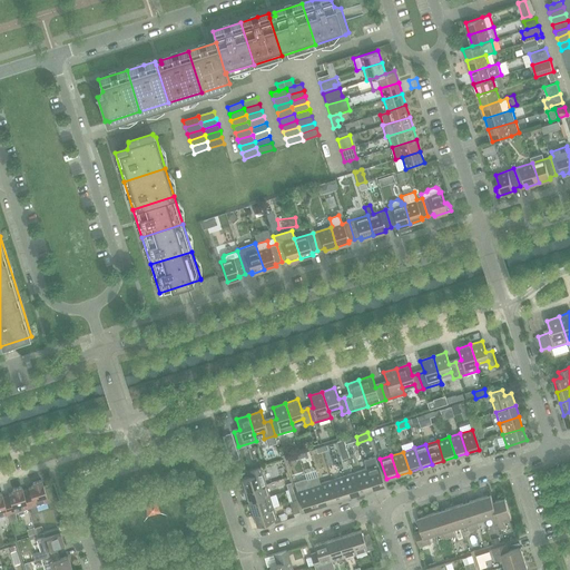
[(384,485),(375,457),(363,460),(366,469),(373,489),(384,485)]
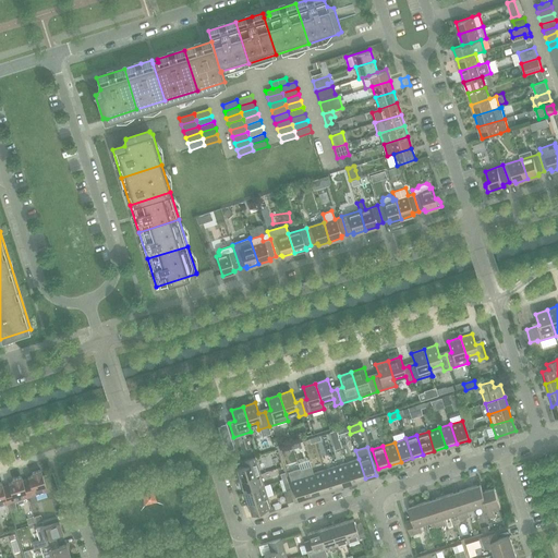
[(237,469),(241,481),(261,474),(256,462),(255,457),(242,461),(244,466),(237,469)]
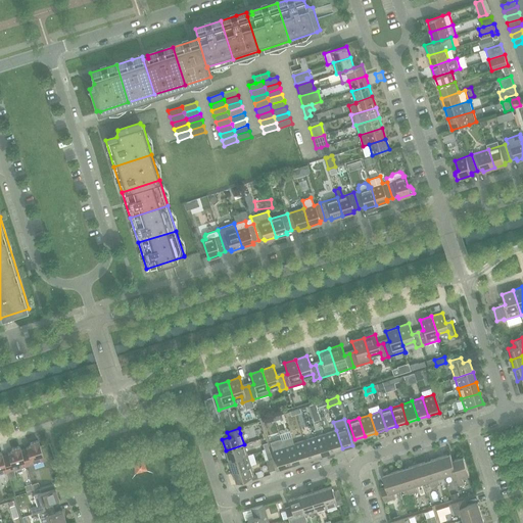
[(342,448),(336,430),(326,433),(331,452),(342,448)]
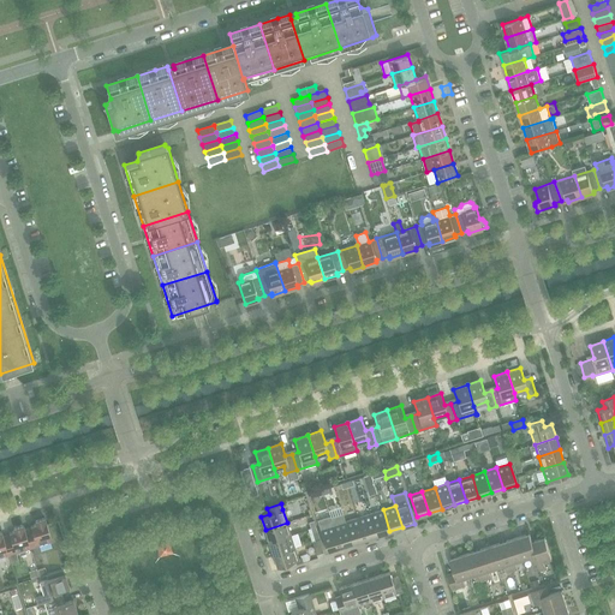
[(389,531),(383,509),(370,514),(377,536),(389,531)]
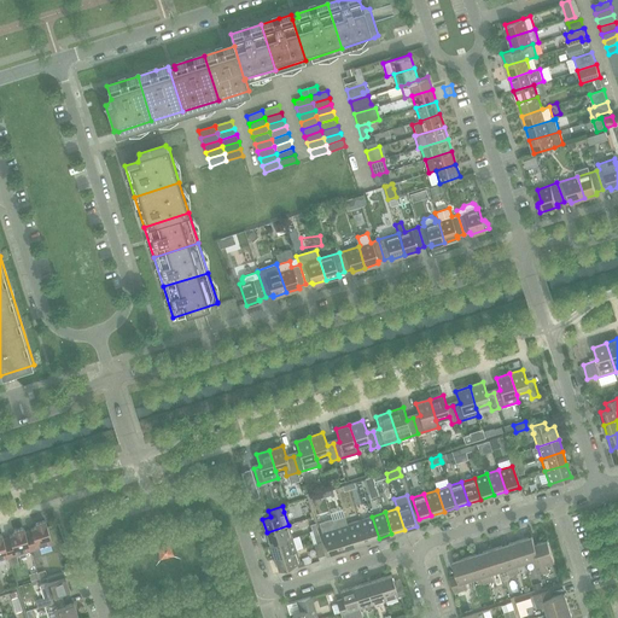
[(345,517),(332,520),(342,549),(354,546),(348,524),(345,517)]
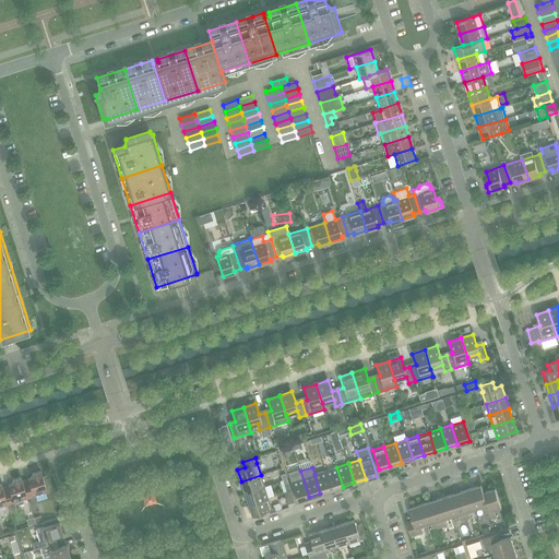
[(343,487),(336,467),(325,471),(332,490),(343,487)]
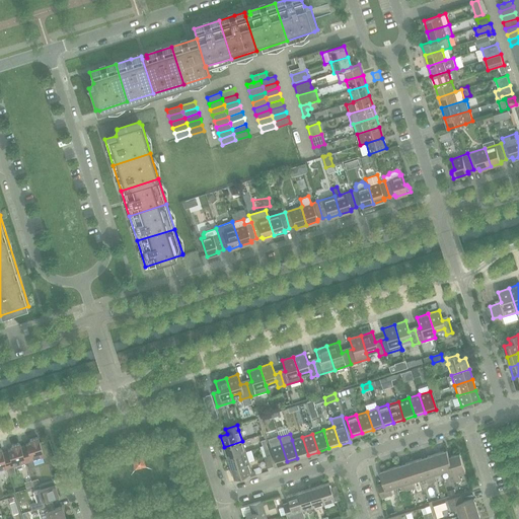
[(27,447),(21,449),(25,462),(44,457),(38,437),(29,440),(30,442),(26,444),(27,447)]
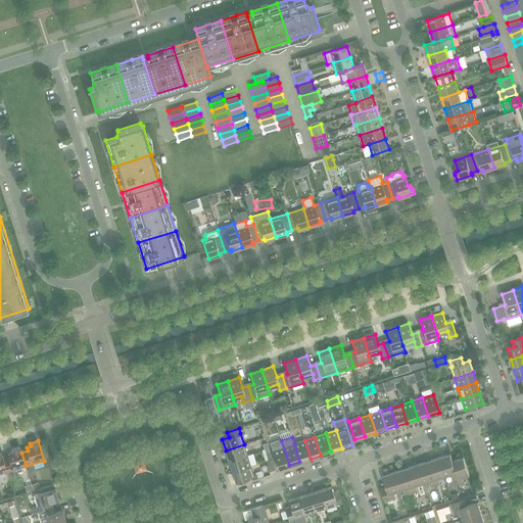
[(289,465),(281,440),(271,443),(278,469),(289,465)]
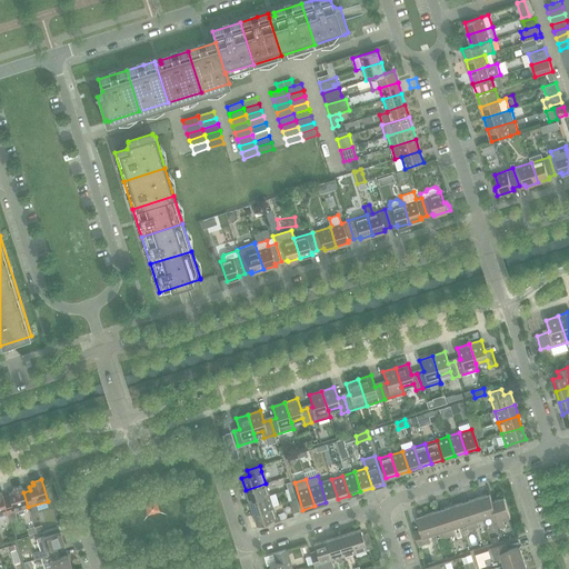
[(338,499),(331,479),(320,482),(326,502),(338,499)]
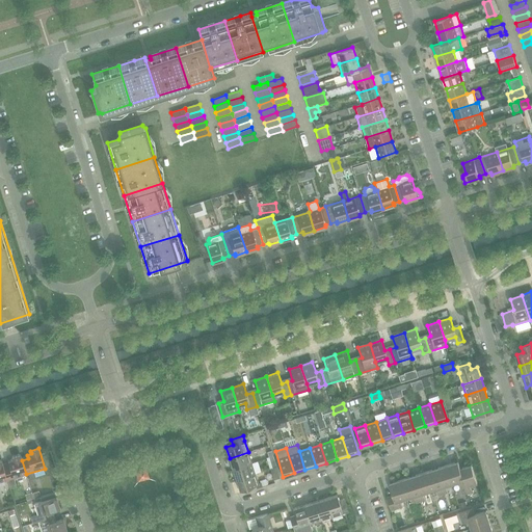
[(251,462),(248,452),(230,458),(233,469),(251,462)]
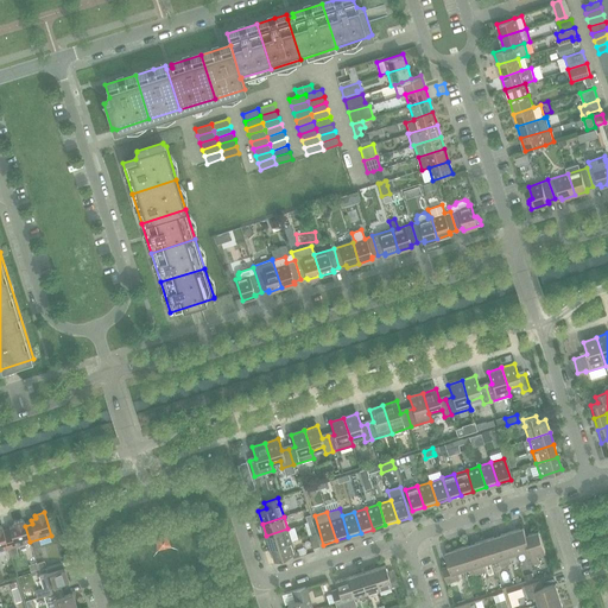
[(11,531),(4,533),(8,549),(12,557),(19,556),(17,546),(30,542),(25,526),(23,519),(13,523),(14,525),(10,526),(11,531)]
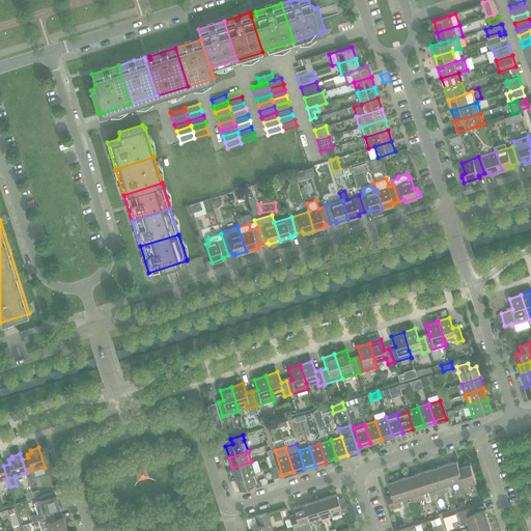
[(456,460),(446,465),(451,483),(458,481),(460,487),(465,486),(466,493),(467,493),(456,460)]
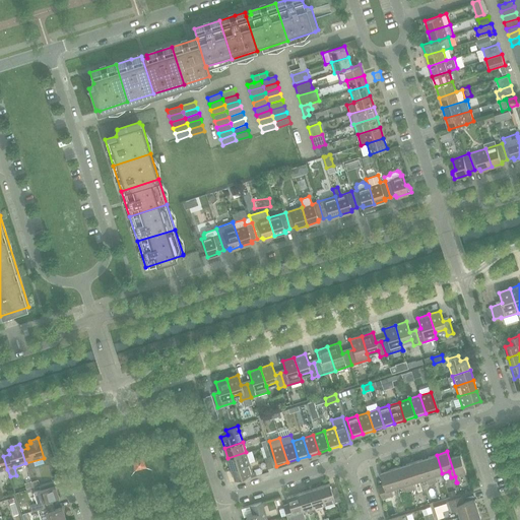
[(448,451),(447,451),(457,482),(461,481),(459,474),(466,472),(461,454),(450,458),(448,451)]
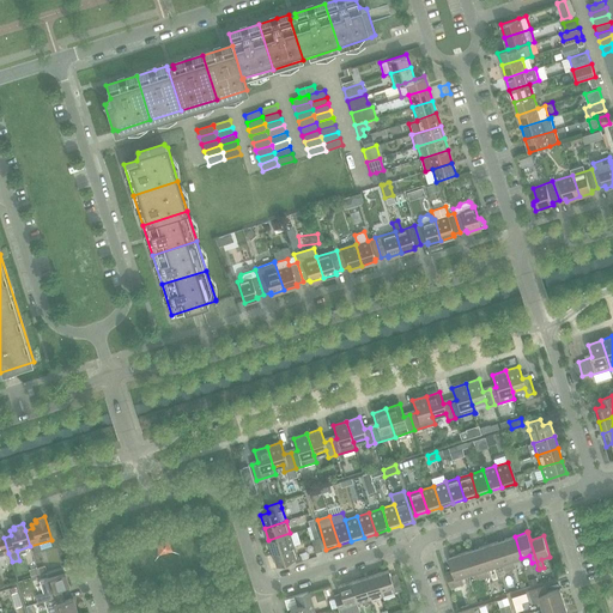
[(293,546),(290,533),(268,540),(272,552),(293,546)]
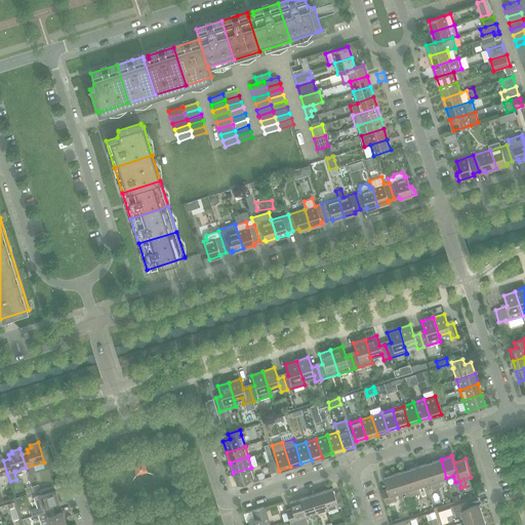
[(441,459),(430,462),(437,488),(442,486),(440,480),(446,478),(441,459)]
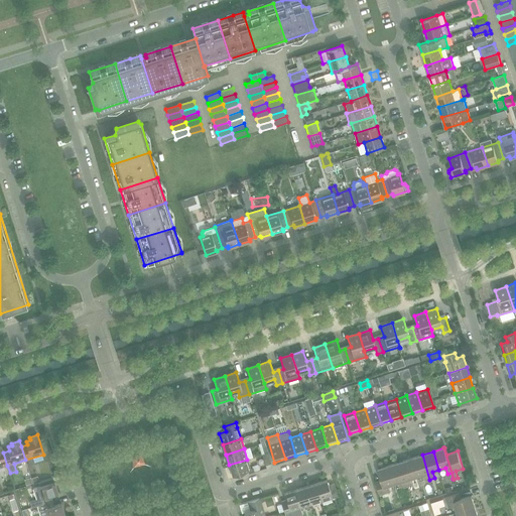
[(271,464),(268,453),(264,454),(262,455),(265,465),(271,464)]
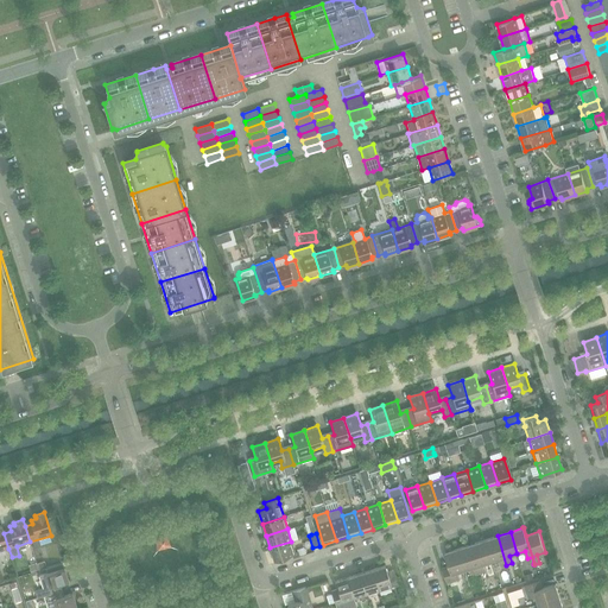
[(498,536),(485,540),(491,562),(499,559),(501,567),(506,565),(498,536)]
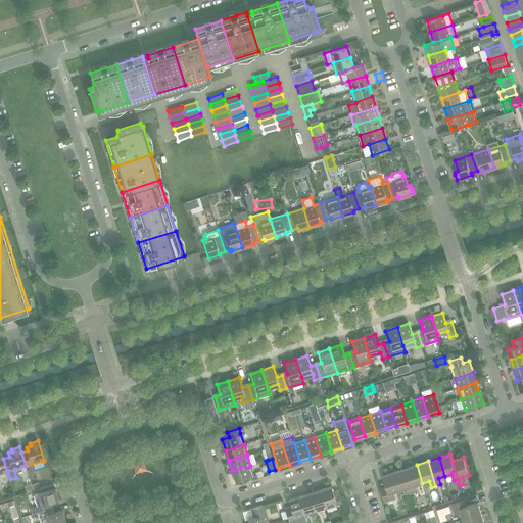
[(417,465),(406,468),(414,492),(418,491),(416,485),(422,483),(417,465)]
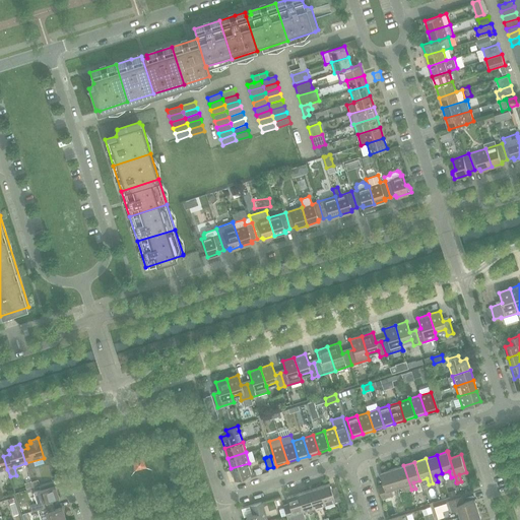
[(253,473),(249,463),(231,468),(235,479),(253,473)]
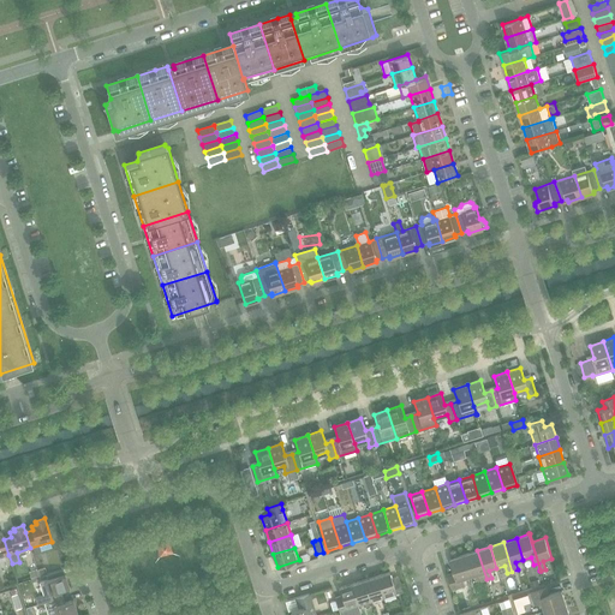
[(477,550),(464,555),(471,577),(478,574),(481,581),(487,579),(477,550)]
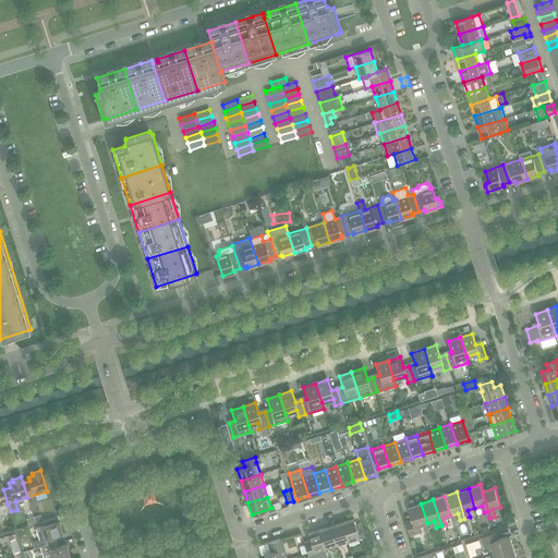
[(427,523),(421,504),(409,507),(412,520),(407,522),(411,535),(422,532),(420,525),(427,523)]
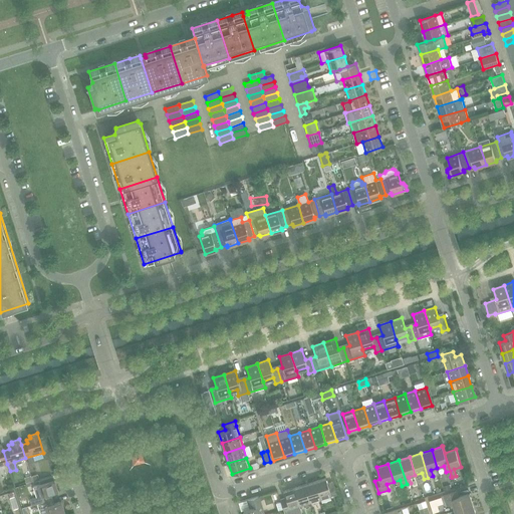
[(325,478),(314,482),(320,499),(336,494),(335,490),(329,492),(325,478)]
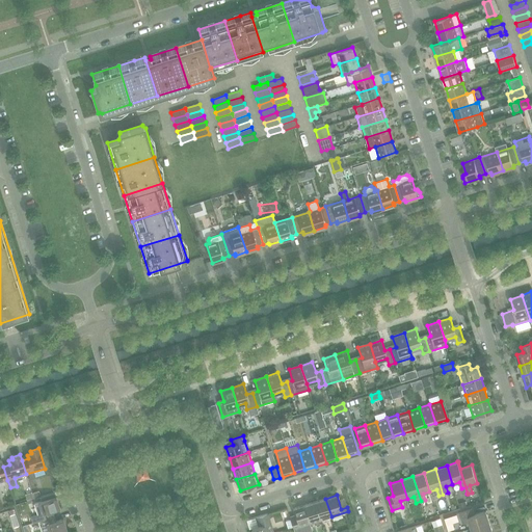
[(32,523),(41,521),(52,516),(51,511),(60,508),(56,497),(40,502),(43,513),(30,516),(32,523)]
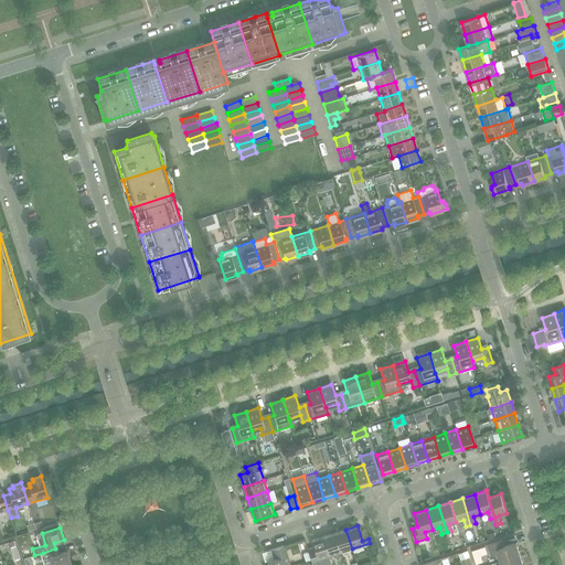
[(345,530),(334,533),(341,553),(352,548),(345,530)]
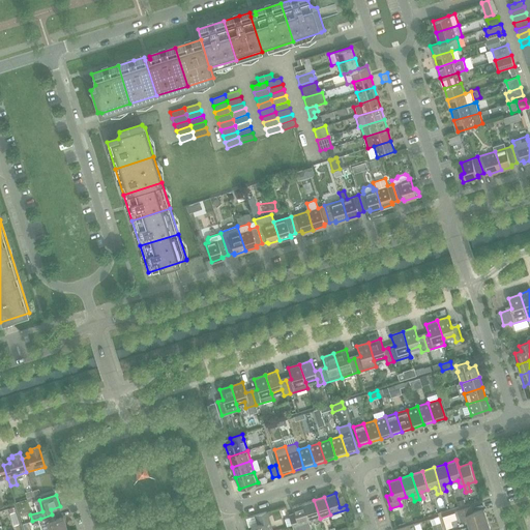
[(314,500),(303,503),(308,522),(320,519),(314,500)]
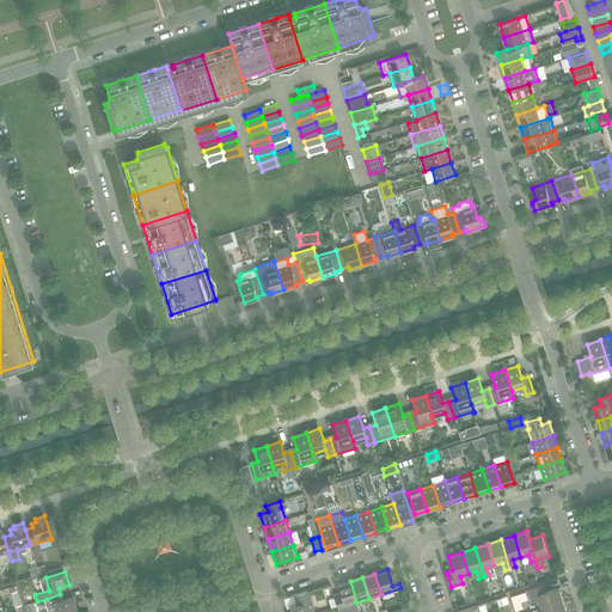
[(356,603),(350,581),(337,586),(340,593),(334,595),(337,609),(344,606),(344,607),(356,603)]
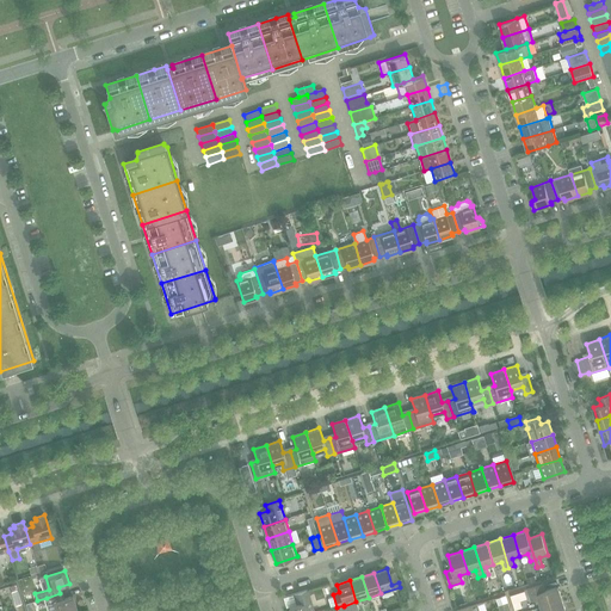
[(538,599),(541,608),(562,600),(559,587),(544,591),(542,585),(528,590),(531,602),(538,599)]
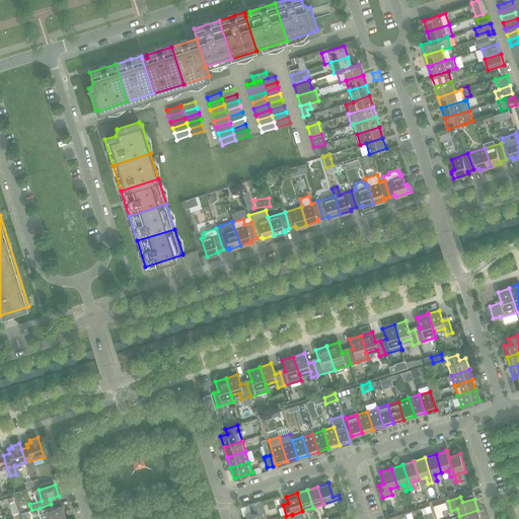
[(245,515),(246,518),(267,518),(261,501),(249,505),(251,513),(245,515)]
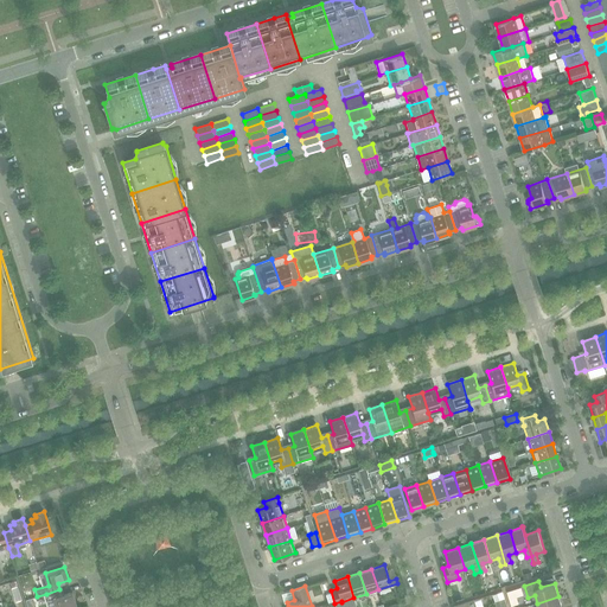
[(53,599),(55,606),(70,606),(76,605),(72,593),(62,595),(59,589),(46,594),(49,601),(53,599)]
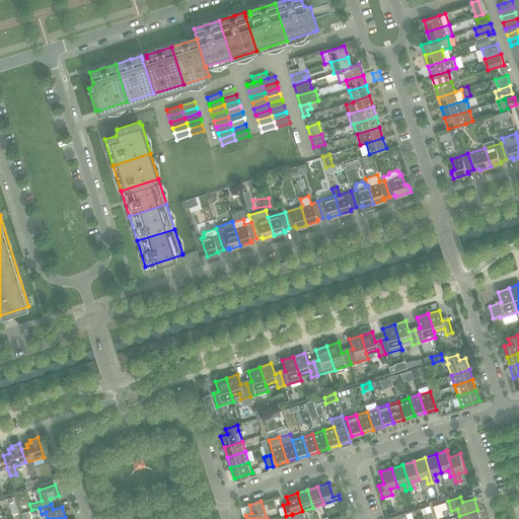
[(480,518),(477,510),(459,516),(460,518),(480,518)]
